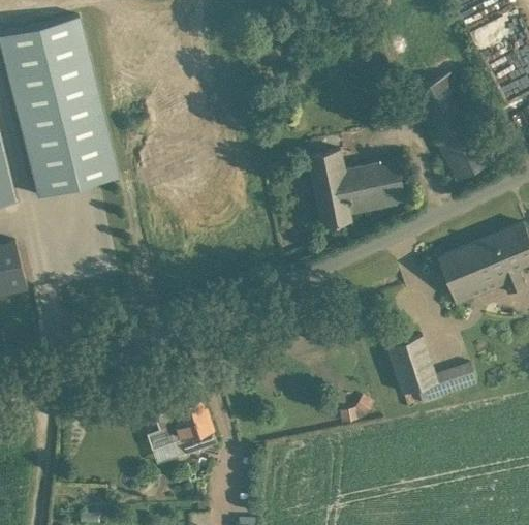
[(82,19),(0,38),(0,40),(39,199),(121,179),(82,19)]
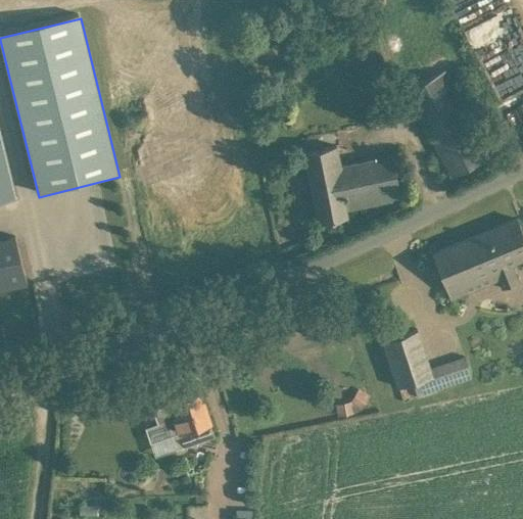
[(449,178),(488,159),(445,73),(407,92),(449,178)]
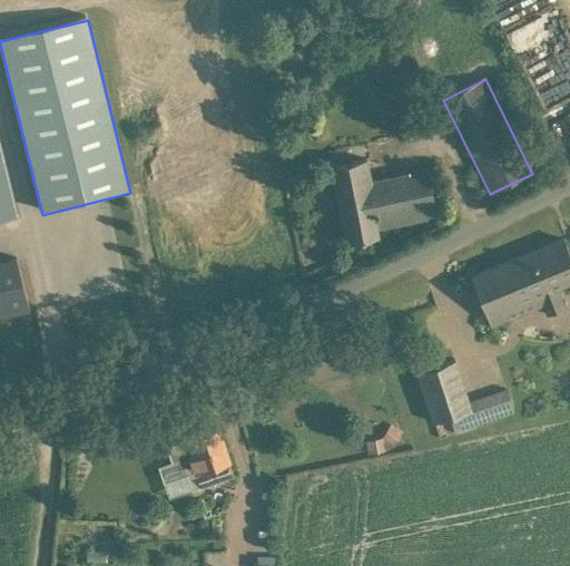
[(297,139),(307,138),(306,122),(296,122),(297,139)]
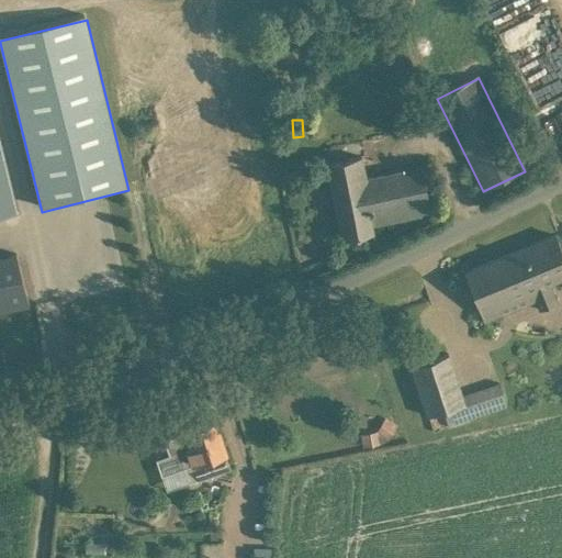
[(0,156),(0,219),(14,215),(0,156)]
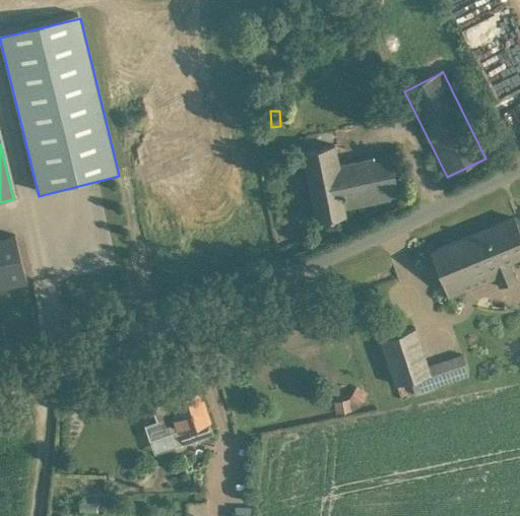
[(399,200),(389,155),(337,167),(333,147),(302,153),(316,223),(344,217),(343,211),(399,200)]
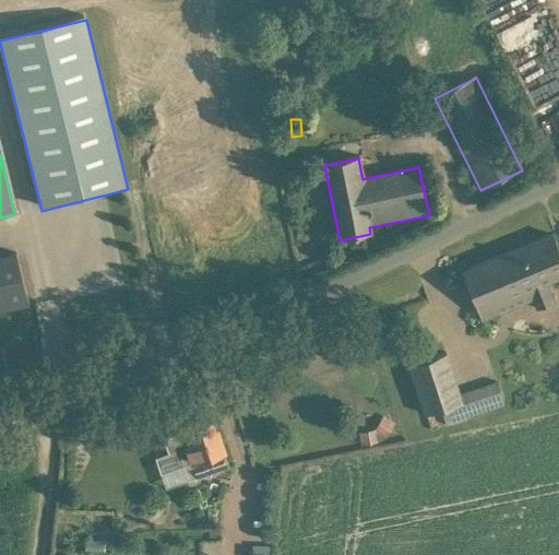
[(536,311),(554,304),(546,284),(558,279),(558,254),(552,237),(463,274),(483,322),(533,302),(536,311)]
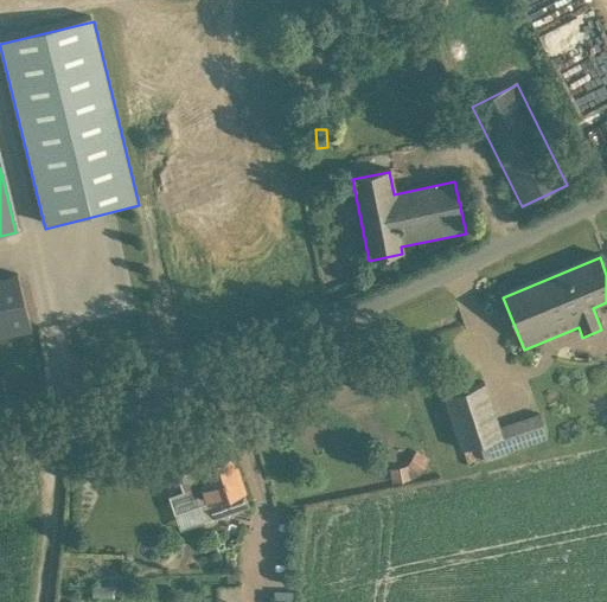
[(0,339),(31,332),(18,276),(0,280),(0,339)]
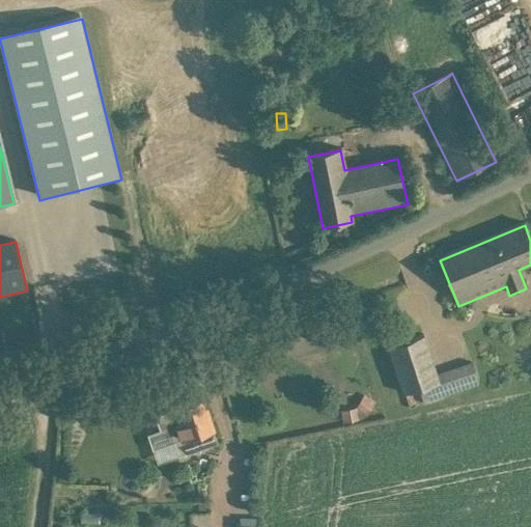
[(388,349),(403,395),(418,391),(423,407),(444,399),(444,398),(455,394),(448,375),(437,378),(423,337),(388,349)]
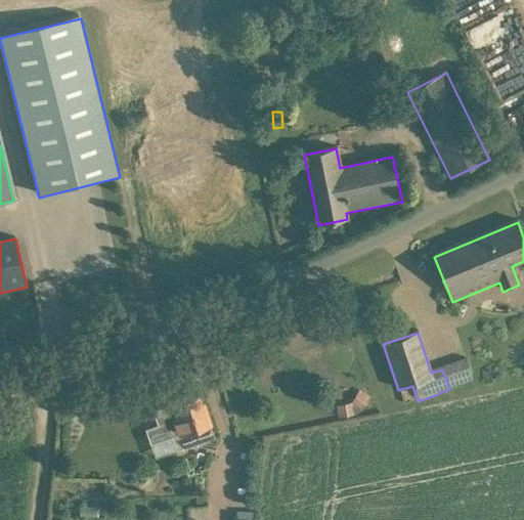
[(351,404),(362,412),(370,399),(359,392),(351,404)]
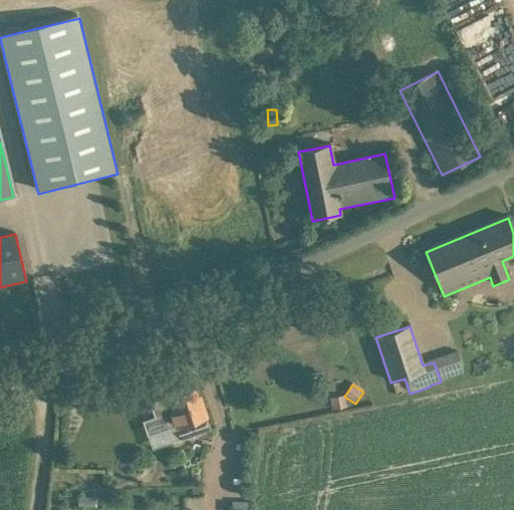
[(180,442),(211,432),(206,418),(207,418),(197,389),(170,398),(175,412),(169,414),(175,429),(180,442)]
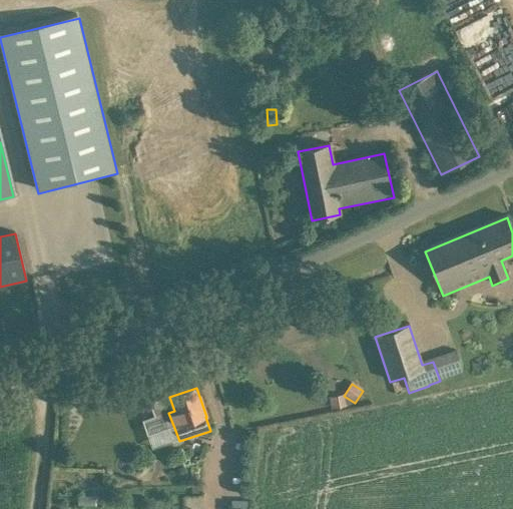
[(346,408),(344,397),(329,400),(331,411),(346,408)]
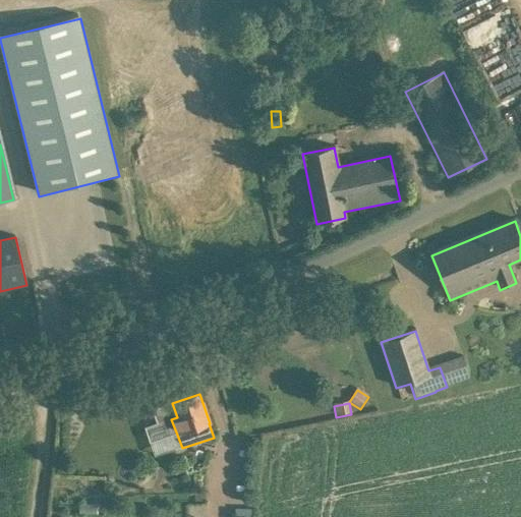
[(153,441),(156,454),(169,451),(167,438),(153,441)]
